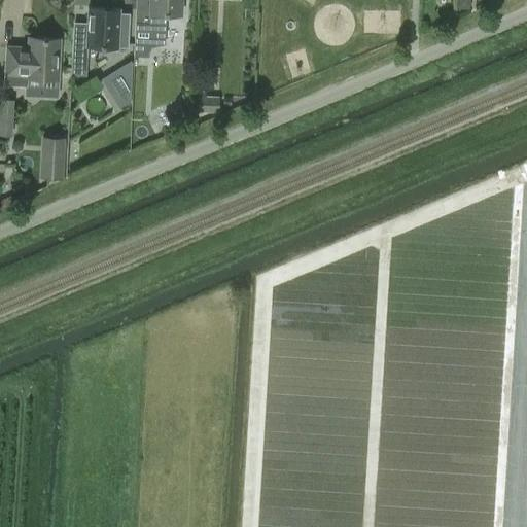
[(180,0),(135,0),(134,24),(133,57),(148,57),(148,47),(165,44),(166,14),(180,15),(180,0)]
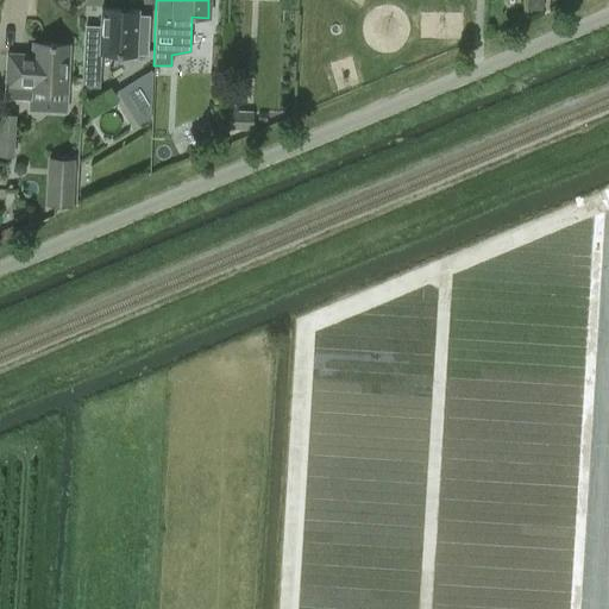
[(542,1),(541,0),(526,0),(527,10),(541,11),(542,1)]
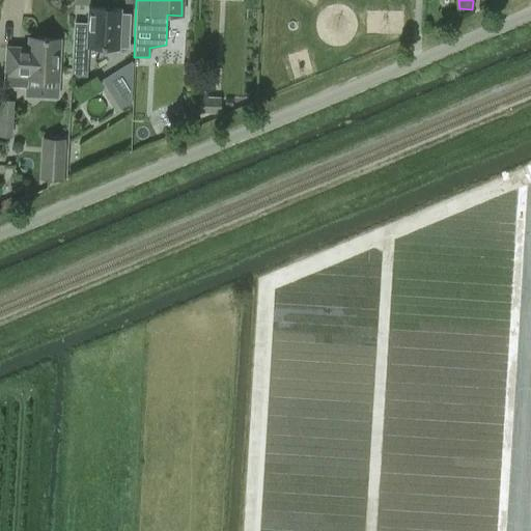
[(119,9),(87,7),(86,29),(73,28),(71,57),(72,57),(72,75),(83,76),(83,57),(86,57),(87,47),(117,49),(117,48),(128,49),(130,14),(119,14),(119,9)]
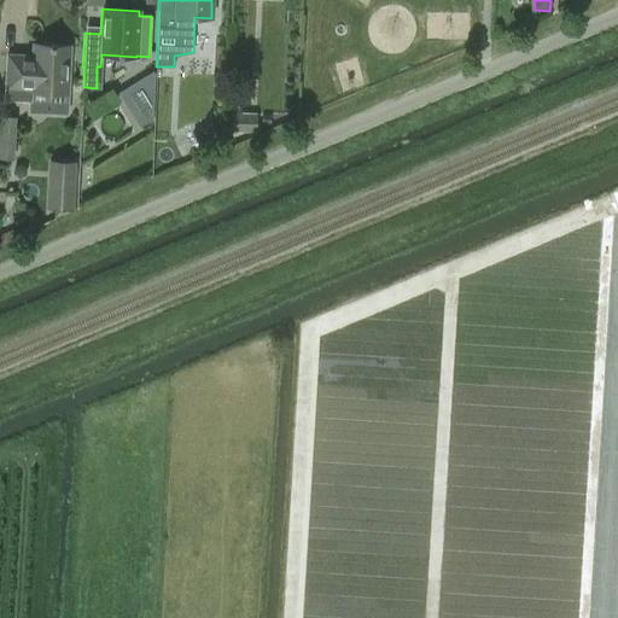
[(6,54),(5,88),(4,99),(31,101),(31,93),(66,94),(69,46),(33,45),(31,56),(6,54)]
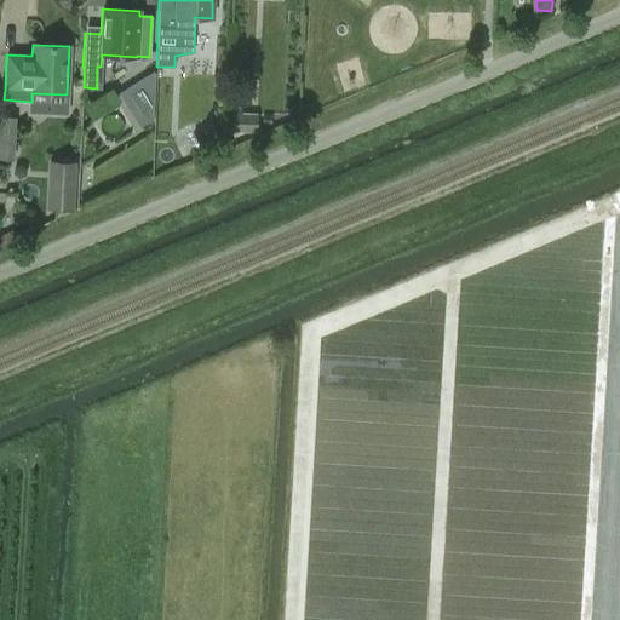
[(133,84),(119,92),(139,126),(155,118),(155,74),(153,72),(133,84)]
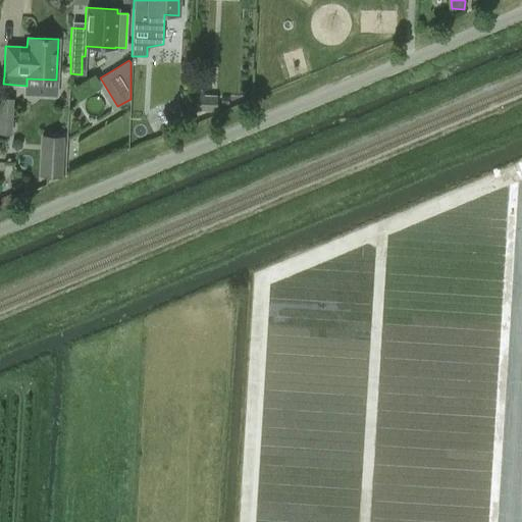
[(204,91),(195,91),(195,112),(216,112),(217,96),(204,95),(204,91)]
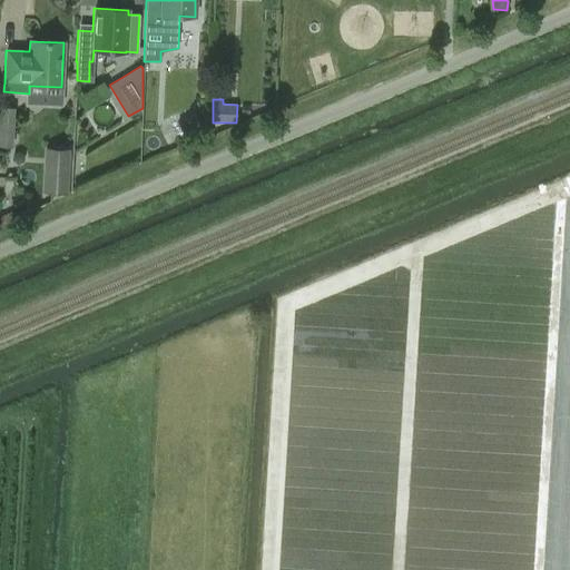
[(0,146),(12,146),(15,107),(0,106),(0,146)]
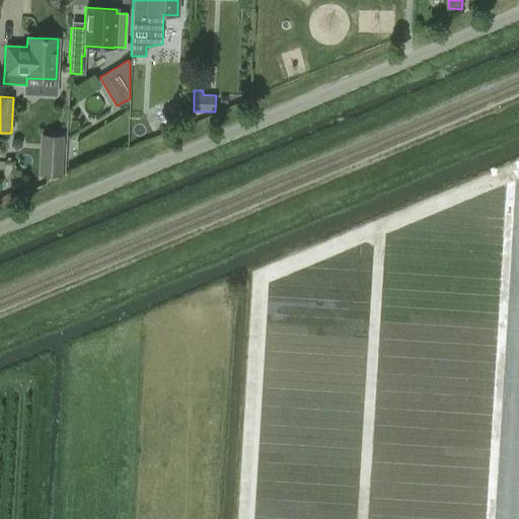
[(177,102),(161,110),(166,122),(182,114),(177,102)]
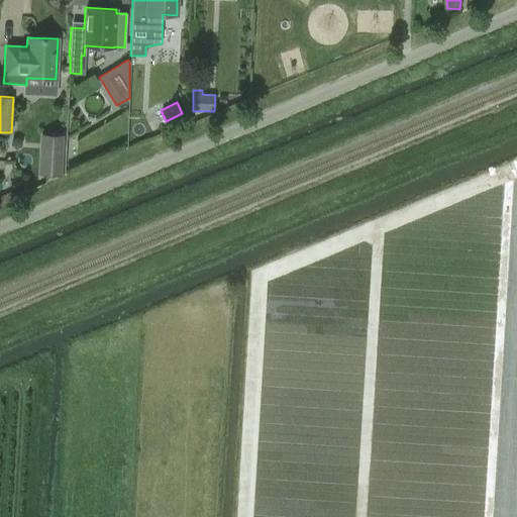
[(63,136),(40,135),(38,171),(61,173),(63,136)]
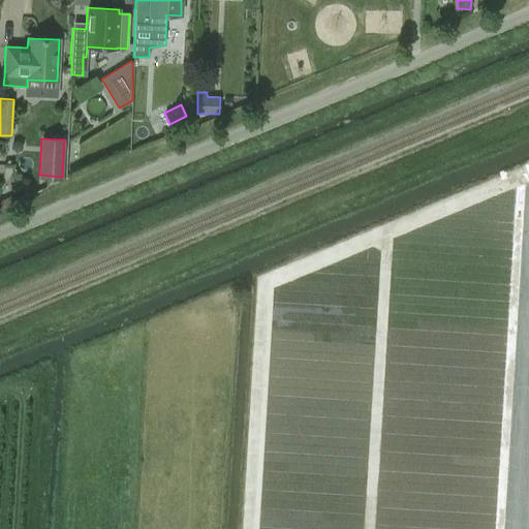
All buildings are outlined.
